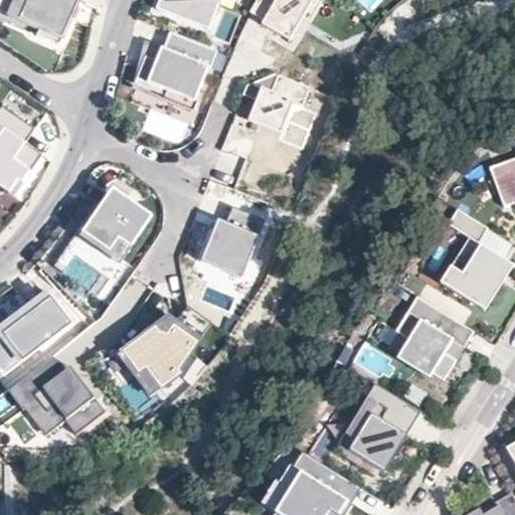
[(0,0),(0,9),(10,14),(15,0),(0,0)]
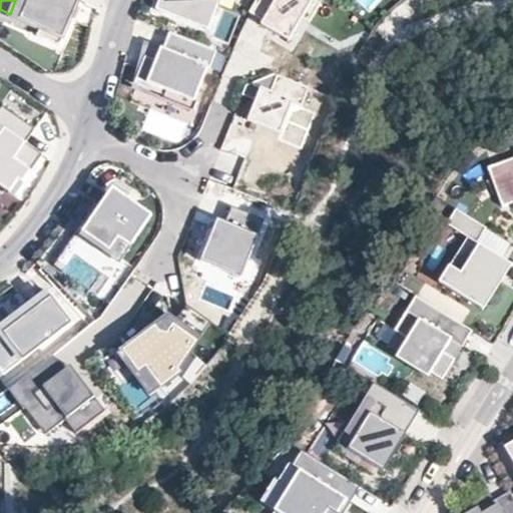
[(15,0),(10,14),(39,27),(36,34),(59,44),(78,0),(77,0),(15,0)]
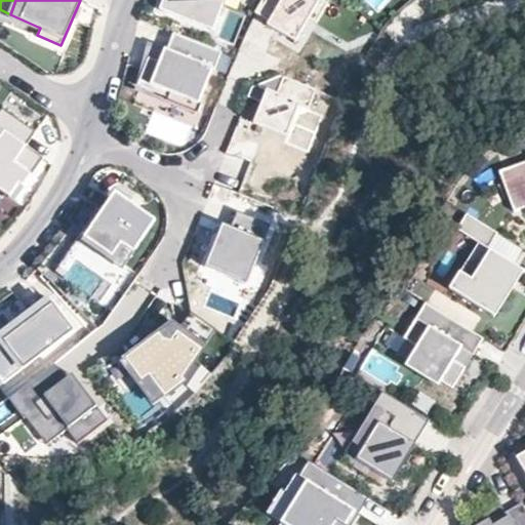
[(162,0),(159,9),(212,31),(224,0),(162,0)]
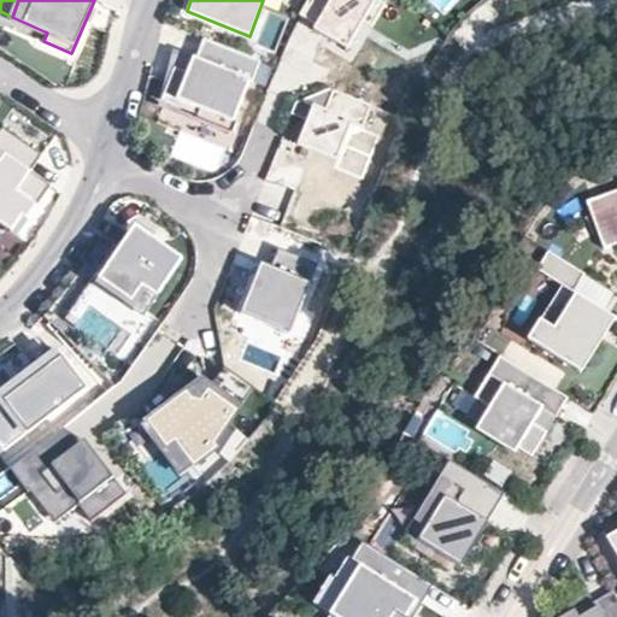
[(371,28),(385,4),(376,0),(307,0),(299,16),(317,27),(315,30),(335,42),(350,16),(363,23),(371,28)]
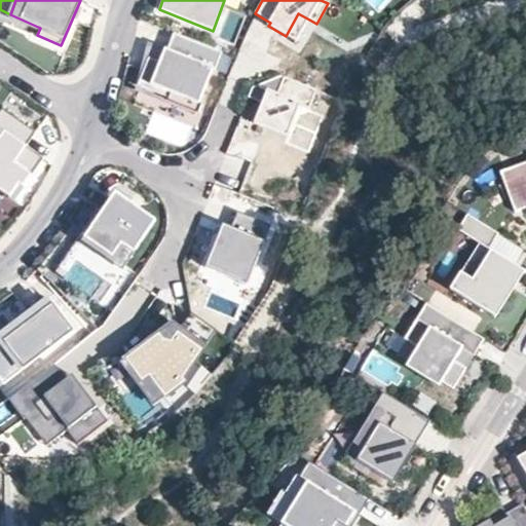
[(296,42),(309,20),(298,13),(286,36),(296,42)]
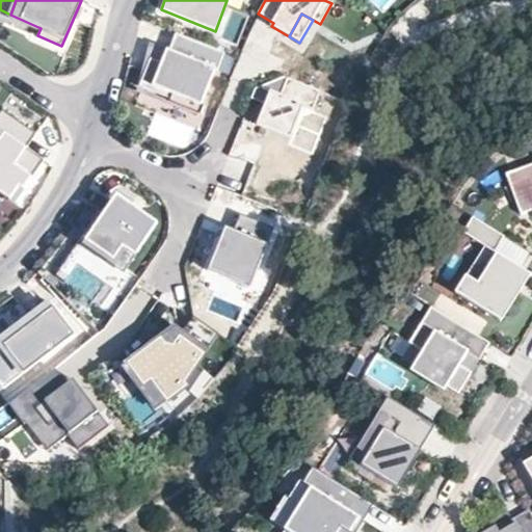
[(223,52),(176,33),(168,51),(166,50),(161,64),(149,59),(138,87),(168,100),(167,103),(200,115),(204,105),(201,105),(214,70),(217,71),(223,52)]
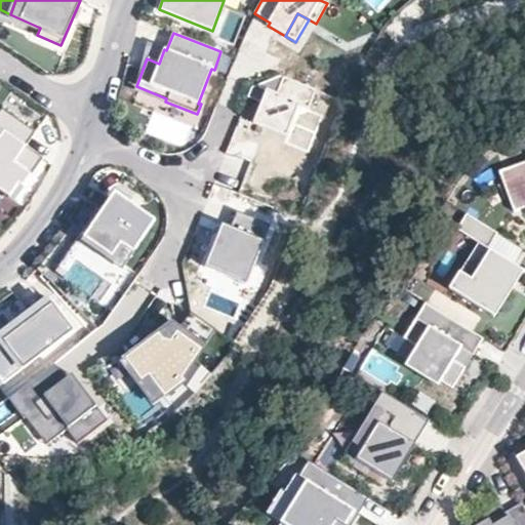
[(159,64),(164,49),(152,44),(147,58),(159,64)]
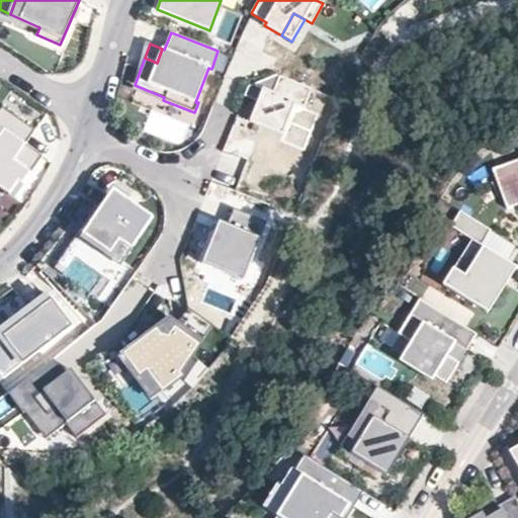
[(305,105),(312,88),(280,76),(273,92),(264,89),(255,110),(258,110),(254,119),(284,132),(295,102),(305,105)]
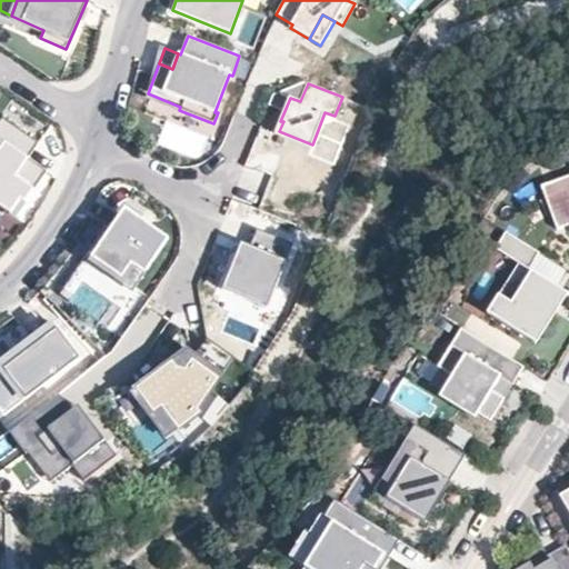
[(180,107),(148,93),(146,97),(179,110),(180,107)]
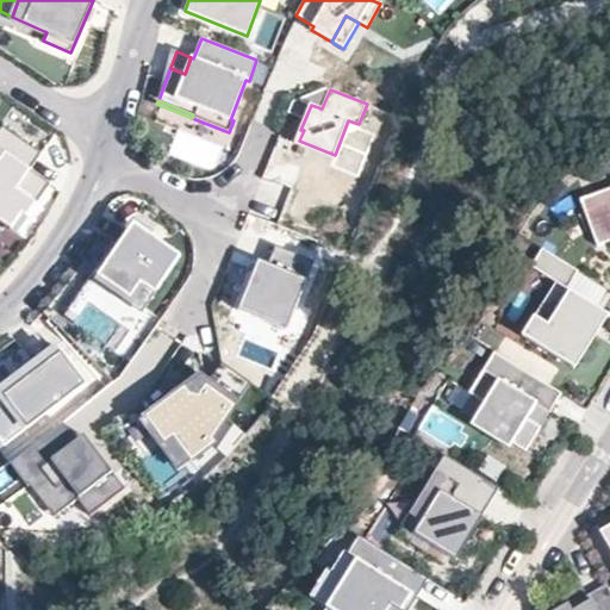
[(44,149),(5,122),(0,129),(0,150),(5,154),(0,160),(0,215),(13,225),(24,210),(29,213),(53,179),(32,166),(44,149)]
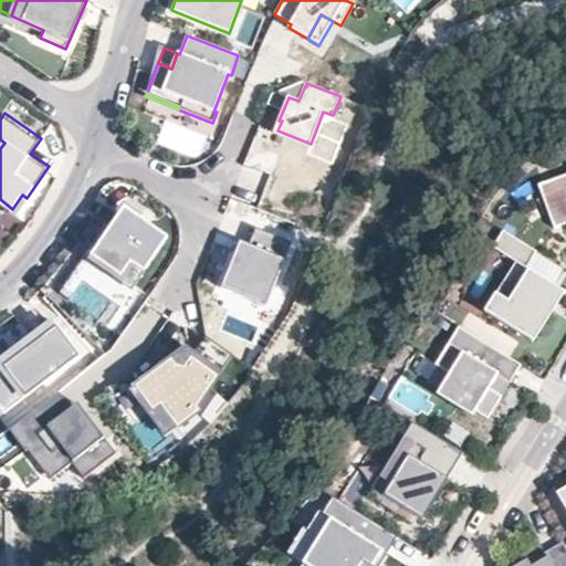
[(310,146),(311,144),(278,130),(274,133),(310,146)]
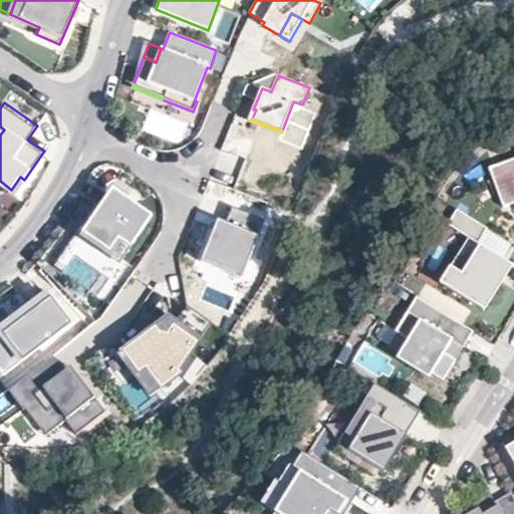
[(513,159),(490,168),(505,207),(513,203),(513,159)]
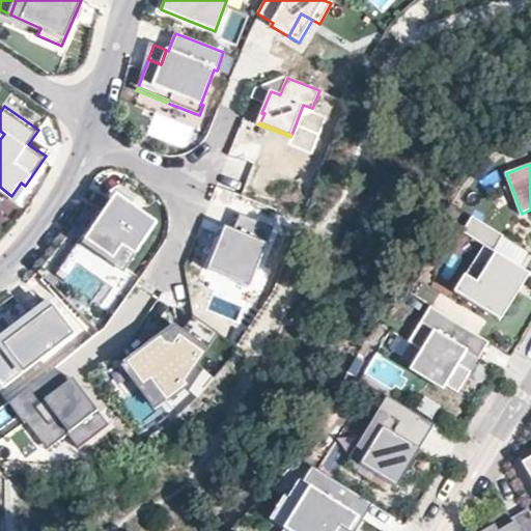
[(21,183),(11,196),(16,198),(25,186),(21,183)]
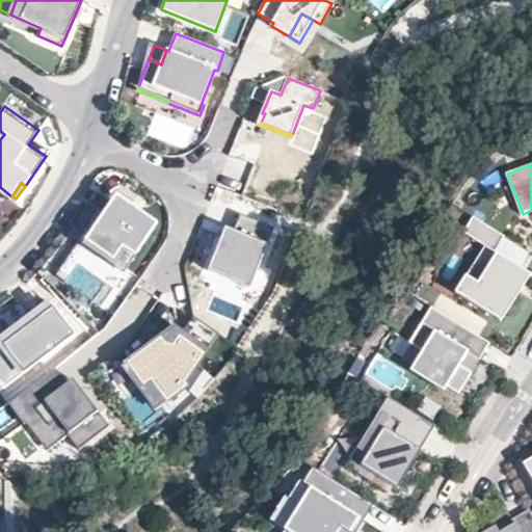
[(80,236),(126,267),(155,224),(114,196),(101,215),(97,212),(80,236)]
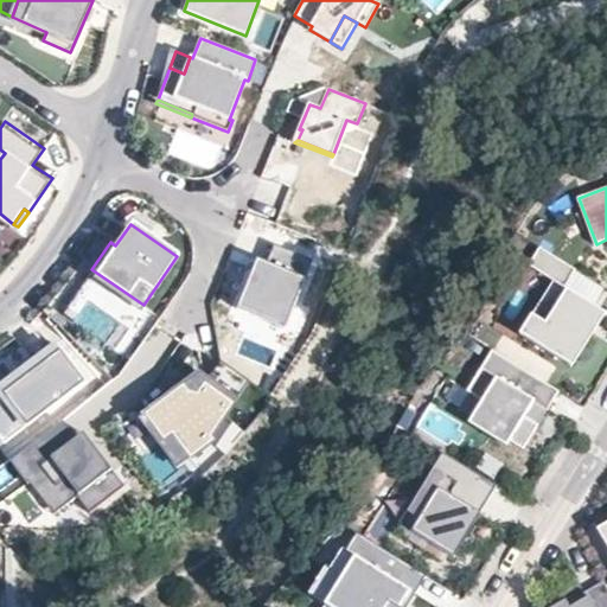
[(314,262),(276,247),(268,267),(261,263),(241,314),(287,332),(314,262)]
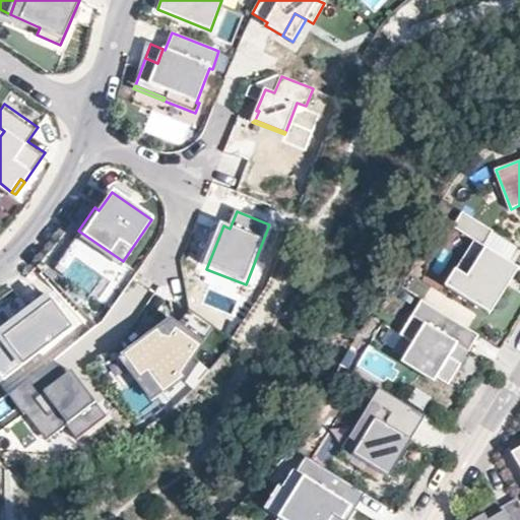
[(484,247),(495,232),(464,212),(455,228),(476,241),(448,287),(494,316),(519,273),(519,268),(511,263),(484,247)]
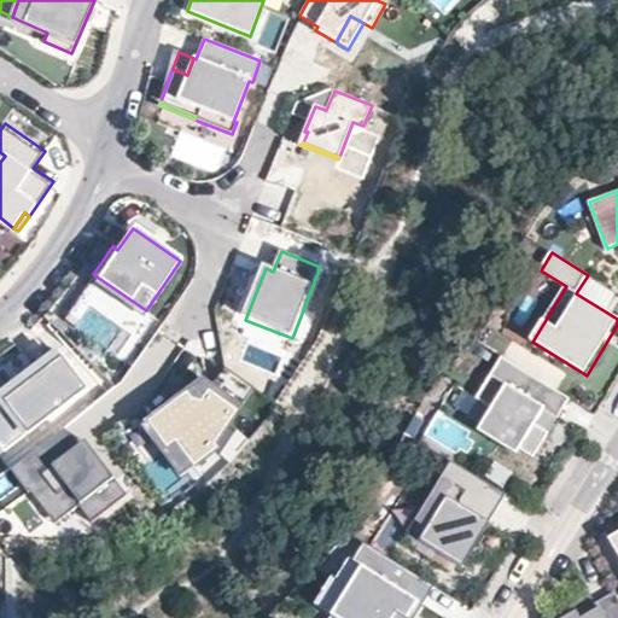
[(617,295),(588,275),(576,293),(607,313),(617,295)]
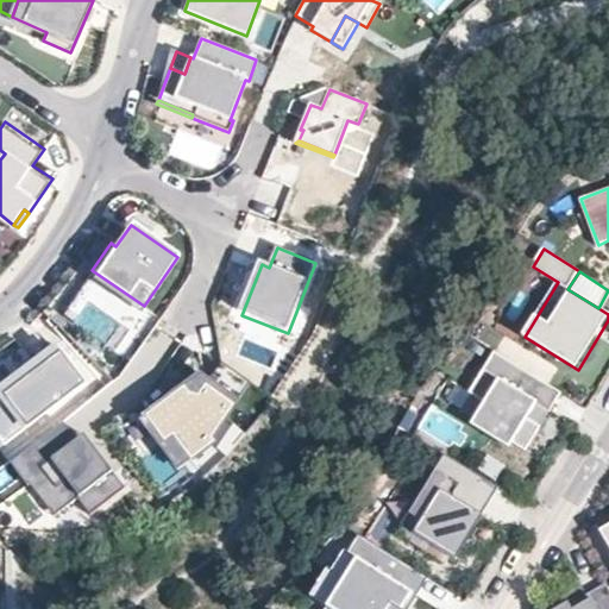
[(0,433),(8,443),(88,381),(54,339),(32,357),(20,344),(2,358),(14,371),(0,383),(0,433)]
